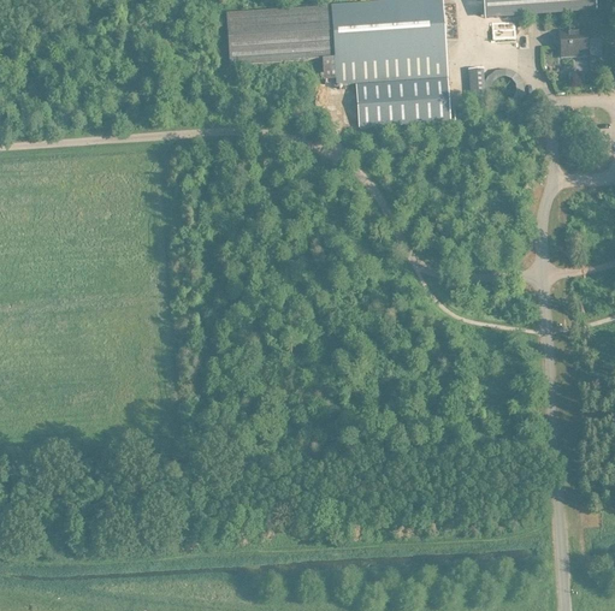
[(447,73),(444,46),(441,0),(385,0),(331,4),(225,11),(229,61),(335,54),(337,81),(447,73)]
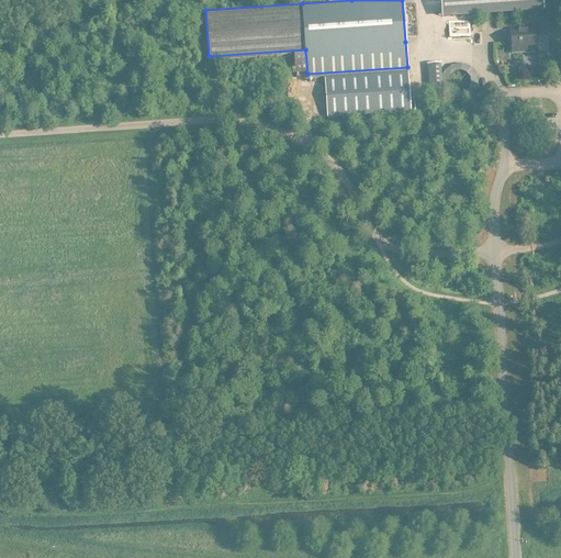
[(438,0),(439,13),(541,7),(540,0),(438,0)]
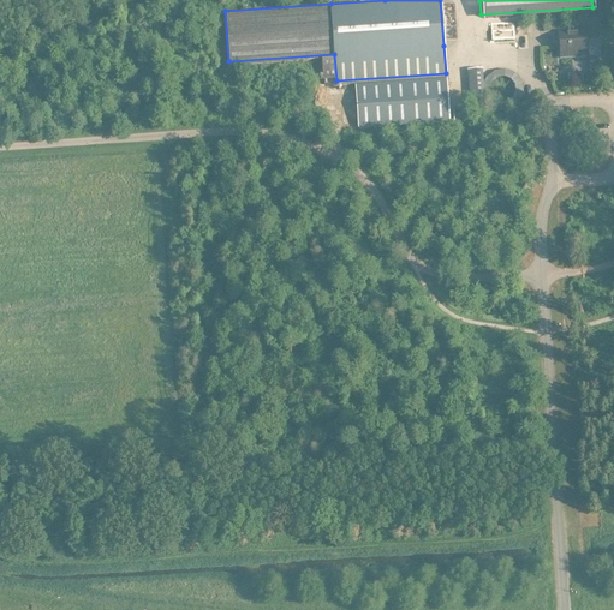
[(559,29),(560,53),(585,52),(584,27),(559,29)]
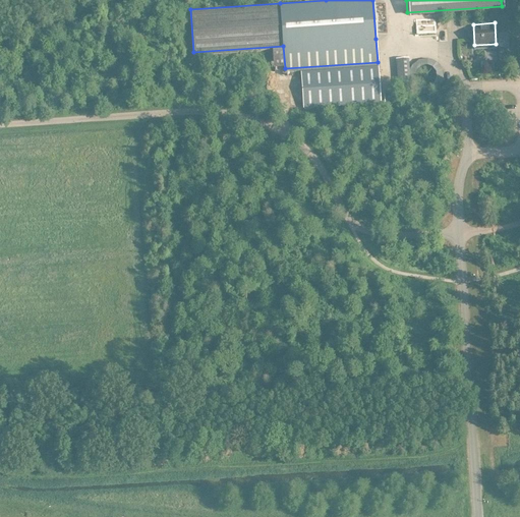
[(408,69),(408,65),(409,64),(409,59),(407,59),(401,60),(402,79),(409,79),(408,69)]
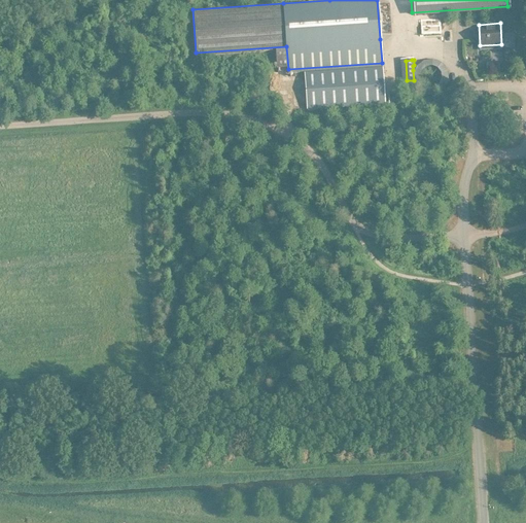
[(382,65),(304,70),(307,106),(384,101),(382,65)]
